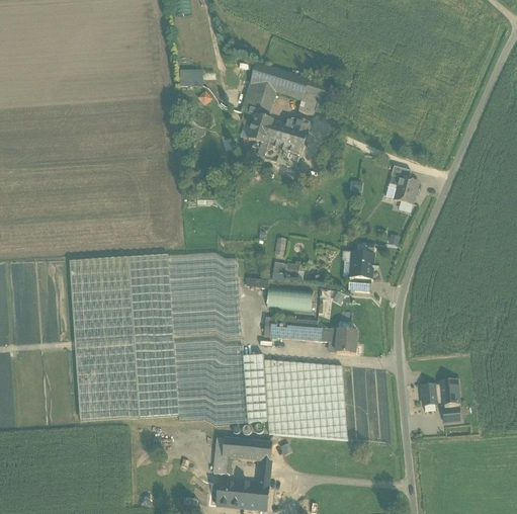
[(179,18),(190,16),(188,0),(177,0),(179,18)]
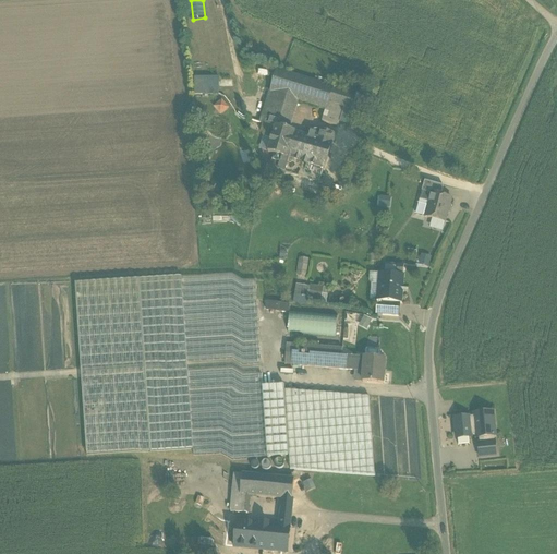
[(291,72),(276,67),(269,87),(275,89),(285,93),(291,72)]
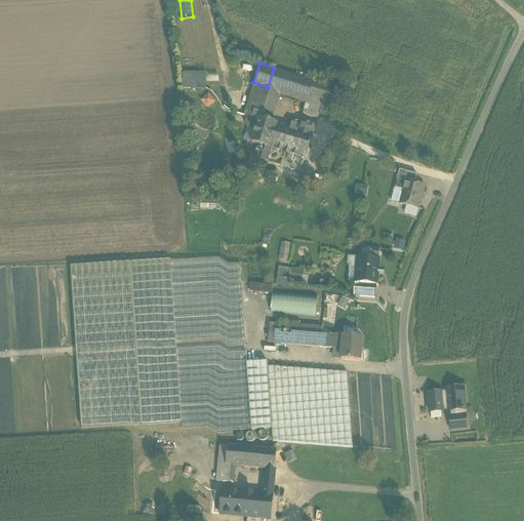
[(333,86),(274,68),(268,87),(279,90),(307,99),(320,104),(322,96),(329,98),(333,86)]
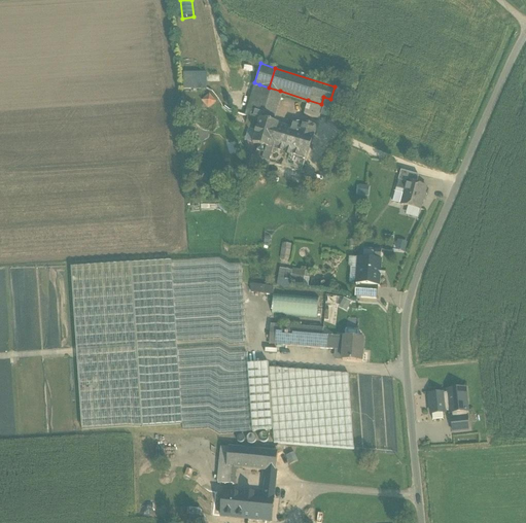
[(208,76),(185,76),(185,89),(208,89),(208,76)]
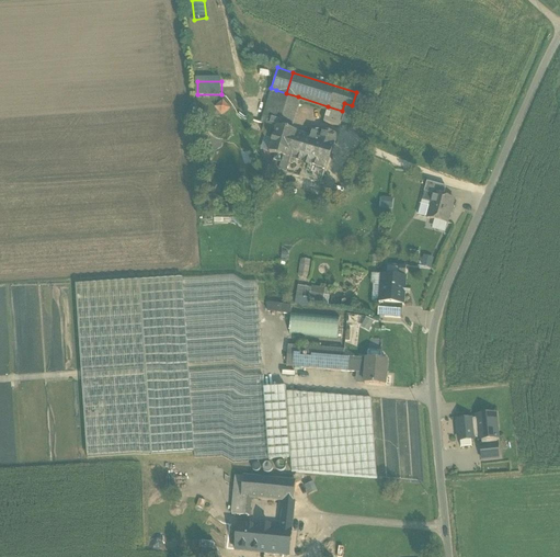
[(271,88),(261,121),(264,121),(263,125),(262,128),(264,133),(273,136),(278,117),(281,110),(271,106),(276,90),(271,88)]
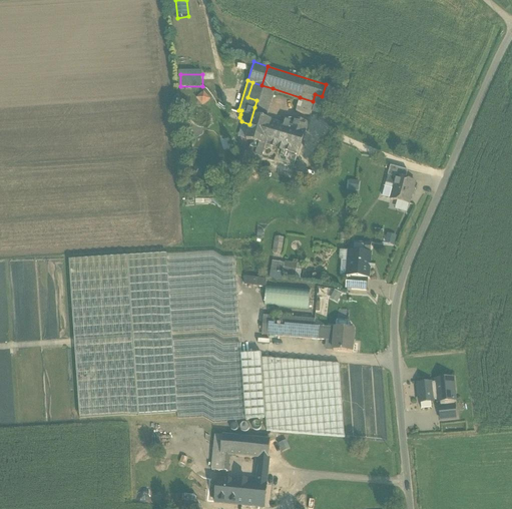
[(262,85),(252,82),(247,97),(257,100),(262,85)]
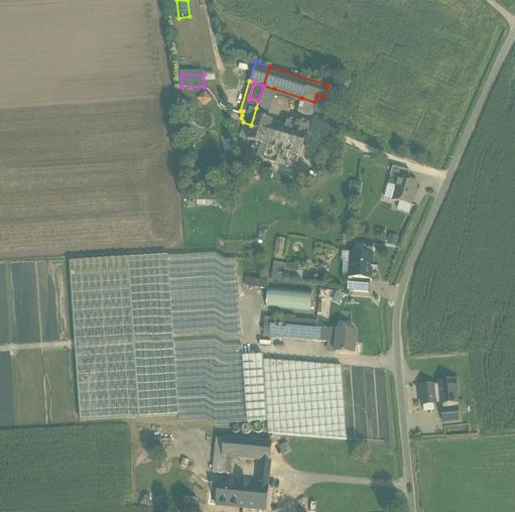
[(274,89),(263,86),(258,101),(256,108),(267,112),(274,89)]
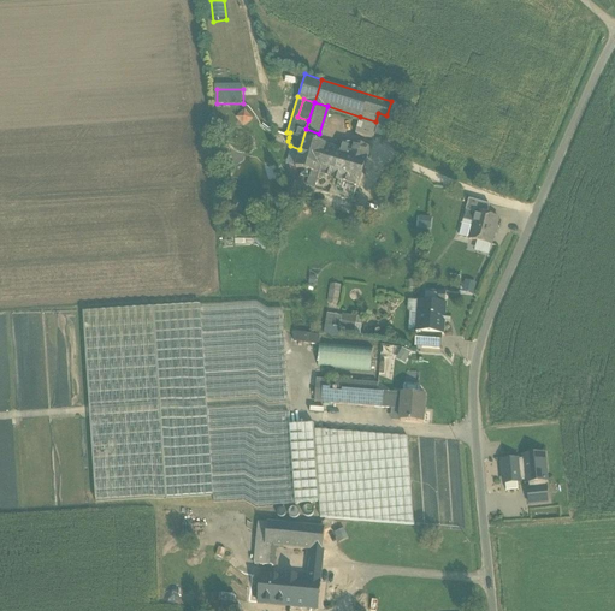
[(376,122),(360,117),(352,141),(368,146),(376,122)]
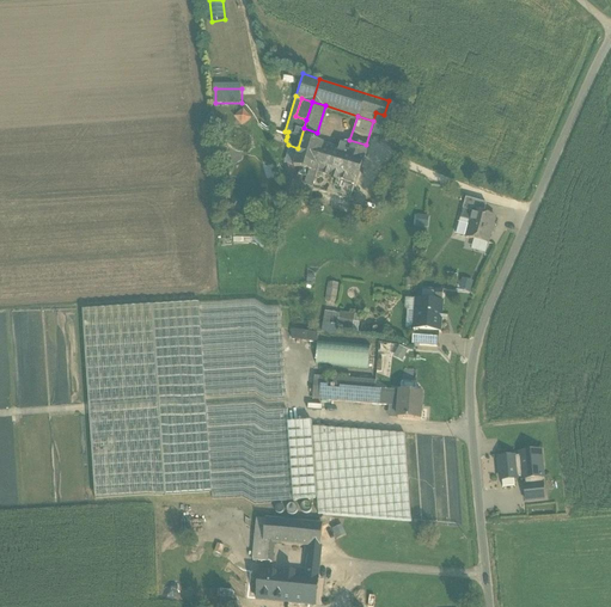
[(317,133),(304,128),(301,135),(315,140),(317,133)]
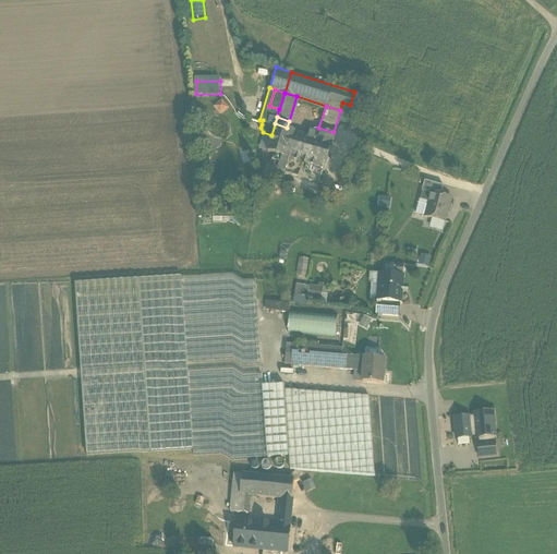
[(287,128),(275,123),(271,135),(267,149),(274,152),(286,155),(293,130),(287,128)]
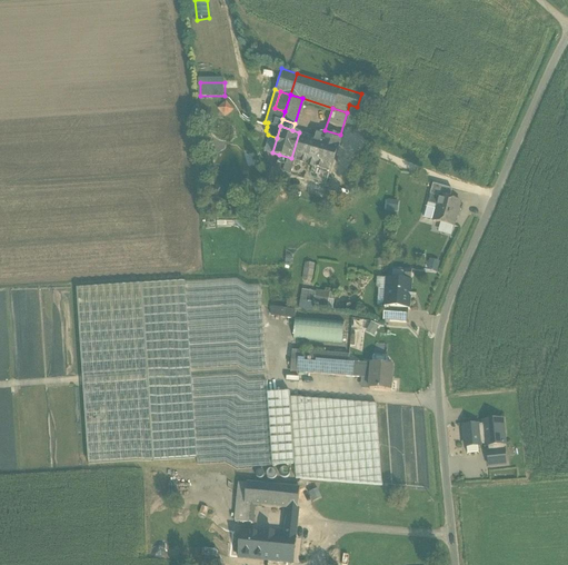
[(322,139),(299,132),(291,158),(279,155),(277,159),(275,167),(273,166),(271,172),(270,172),(268,180),(265,179),(261,188),(258,187),(257,191),(267,195),(271,181),(285,186),(289,172),(325,184),(340,135),(325,130),(322,139)]
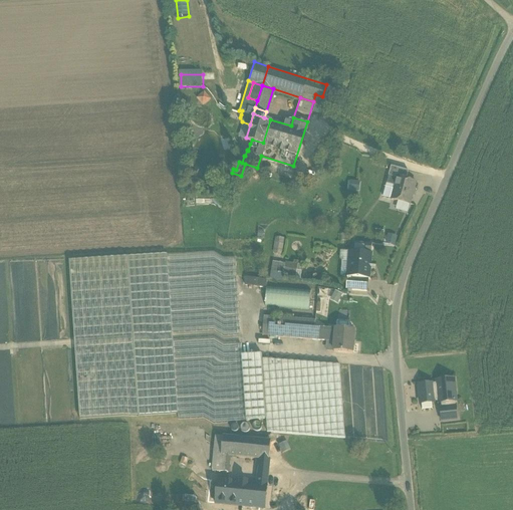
[(390,164),(383,163),(381,172),(388,174),(390,164)]
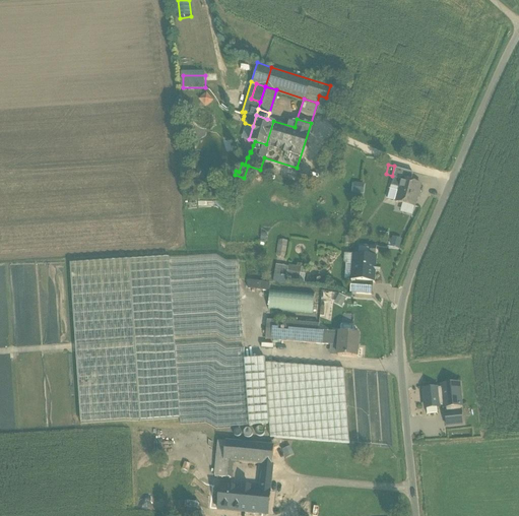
[(412,171),(395,166),(394,166),(392,176),(400,178),(401,177),(409,180),(412,171)]
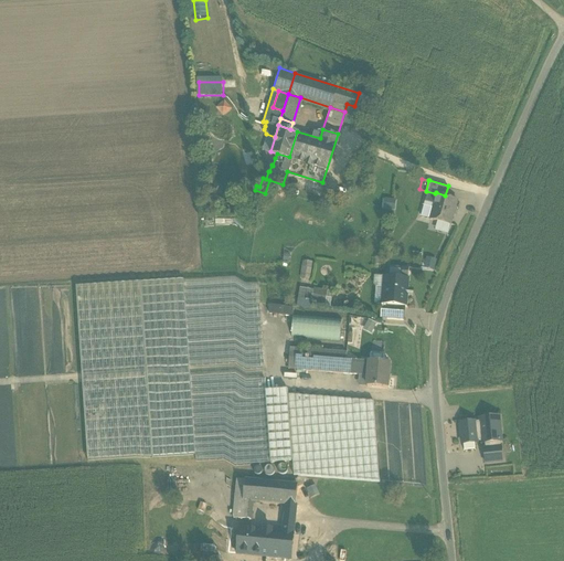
[(435,193),(426,191),(421,214),(429,217),(449,223),(456,198),(445,196),(436,192),(435,193)]
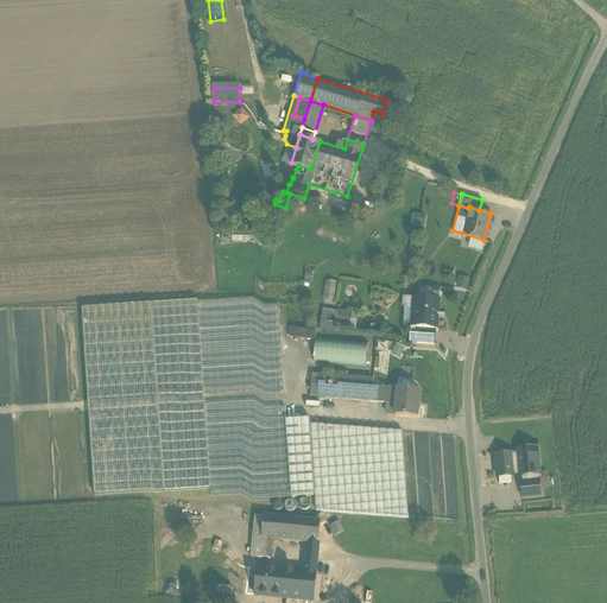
[(425,221),(425,209),(412,209),(412,221),(425,221)]
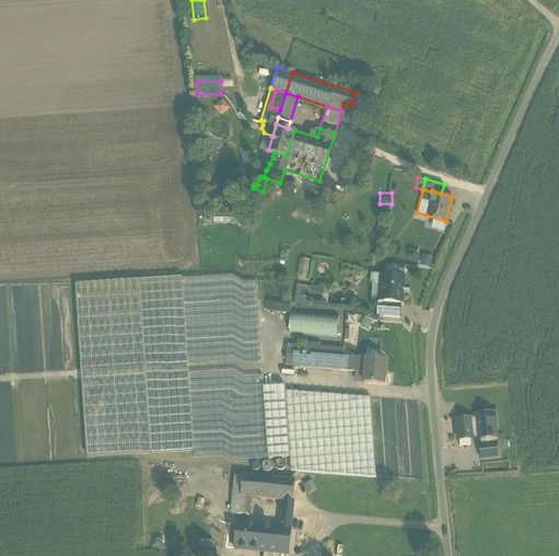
[(430,264),(432,254),(422,251),(419,261),(430,264)]
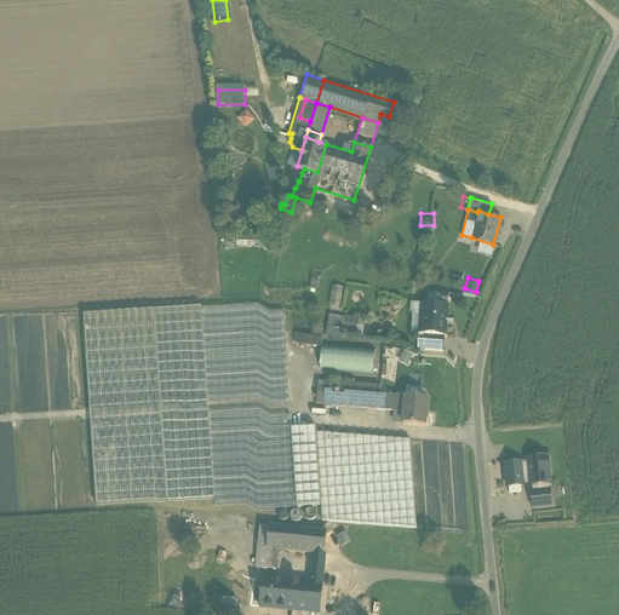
[(338,303),(342,282),(331,281),(327,300),(338,303)]
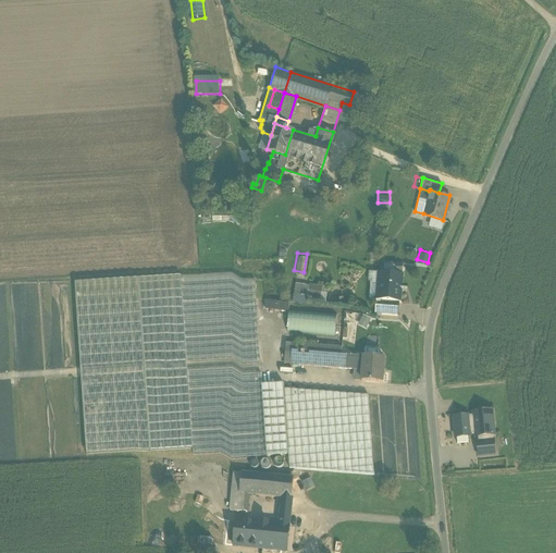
[(402,272),(378,270),(377,281),(381,281),(380,297),(399,299),(402,272)]
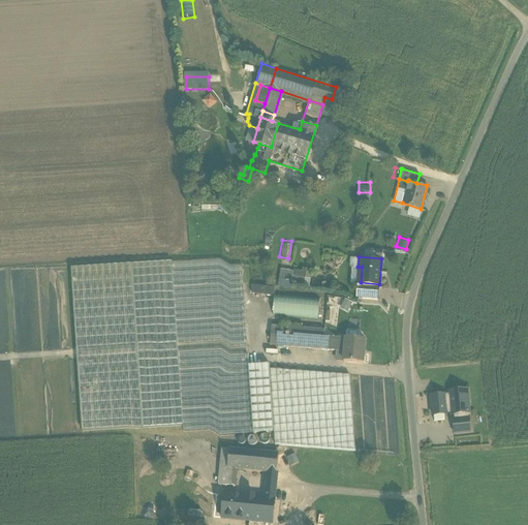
[(241,263),(173,267),(178,346),(246,342),(241,263)]
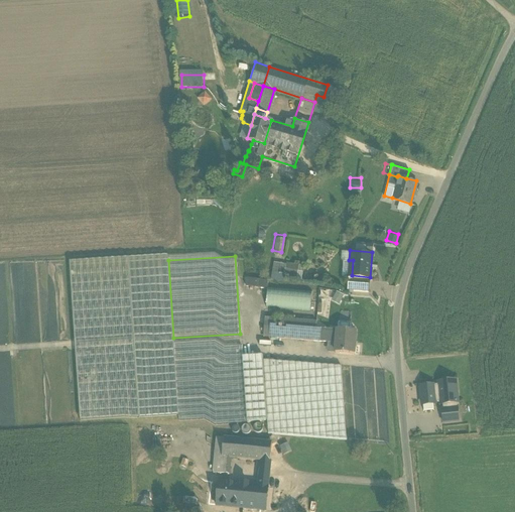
[(168,260),(71,267),(81,425),(179,418),(173,338),(168,260)]
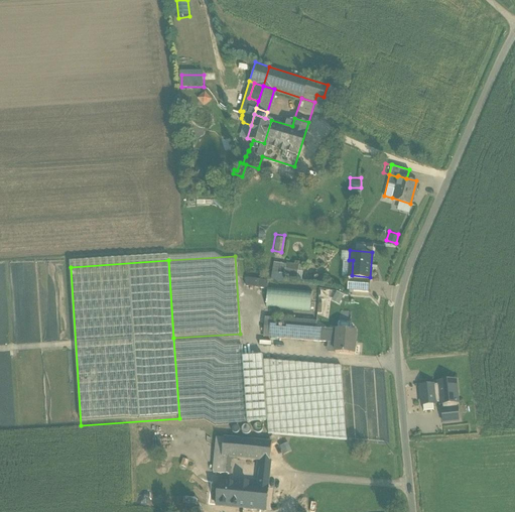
[(295,263),(286,262),(284,271),(294,273),(295,263)]
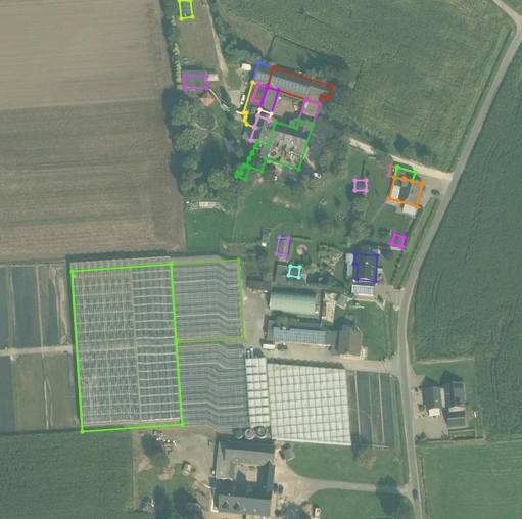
[(316,292),(271,288),(269,309),(314,313),(316,292)]
